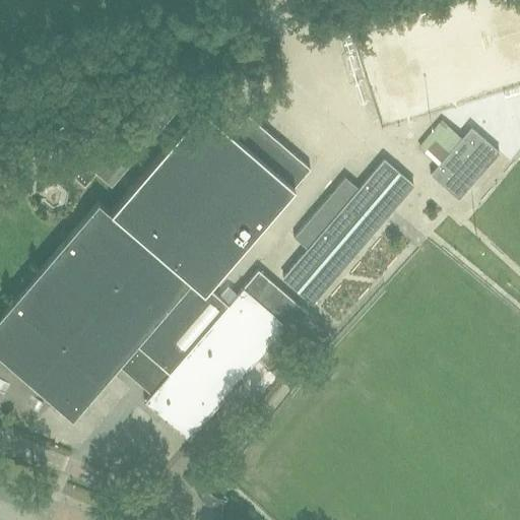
[(98,200),(0,313),(0,354),(72,416),(120,361),(153,390),(180,359),(184,354),(226,305),(207,287),(310,168),(247,114),(232,132),(200,106),(110,210),(98,200)]
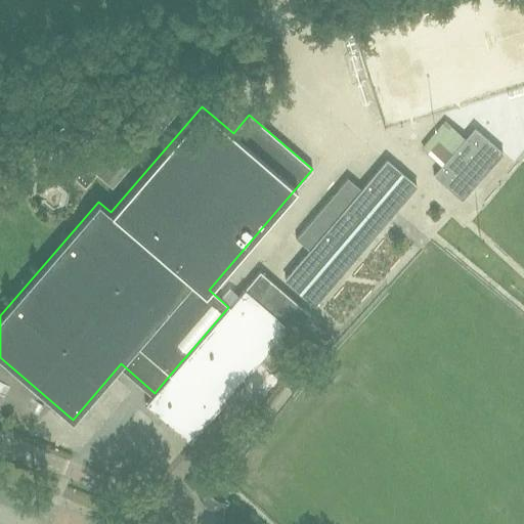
[(501,153),(474,128),(433,175),(461,200),(501,153)]
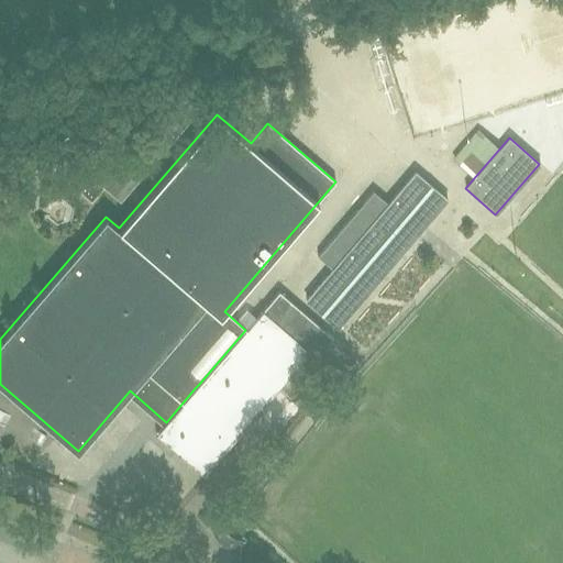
[(318,256),(332,268),(306,300),(338,328),(446,200),(415,173),(388,205),(373,191),(318,256)]
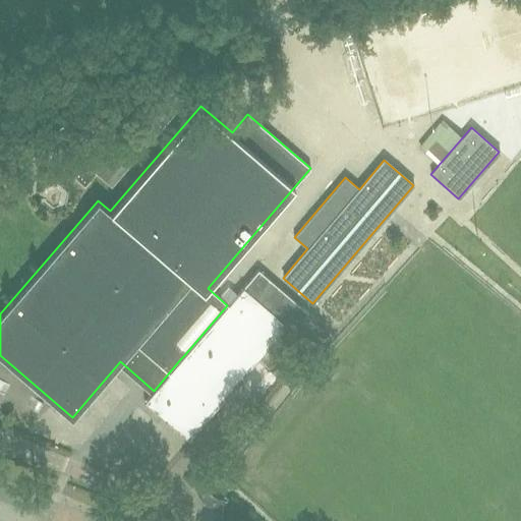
[(258,269),(242,287),(286,325),(292,331),(308,311),(258,269)]
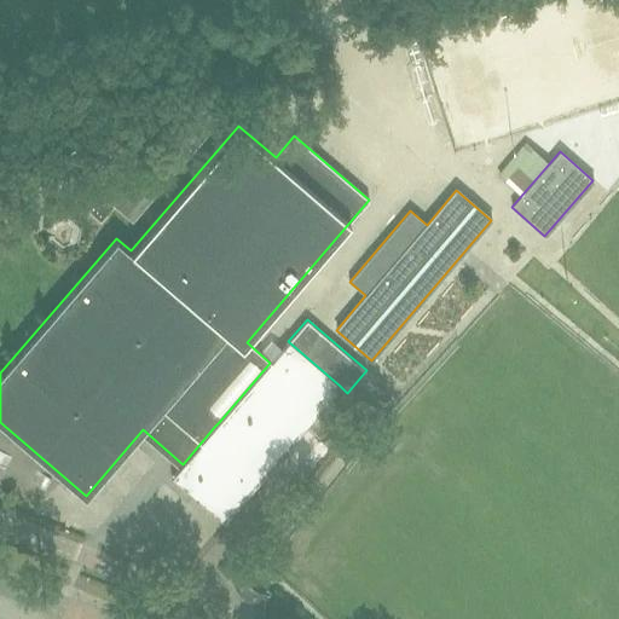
[(331,395),(340,386),(288,341),(270,363),(270,364),(219,422),(214,427),(267,472),(307,426),(318,435),(343,406),(331,395)]
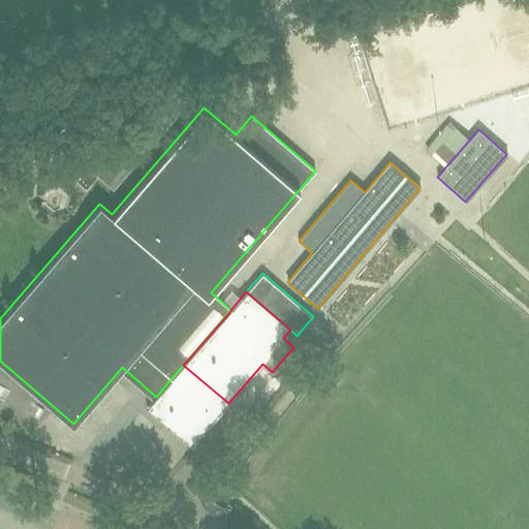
[(183,365),(156,397),(147,407),(191,446),(228,403),(183,365)]
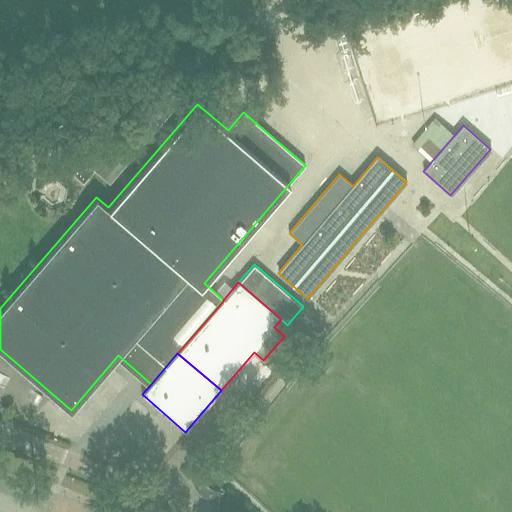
[(196,478),(202,471),(198,468),(192,475),(196,478)]
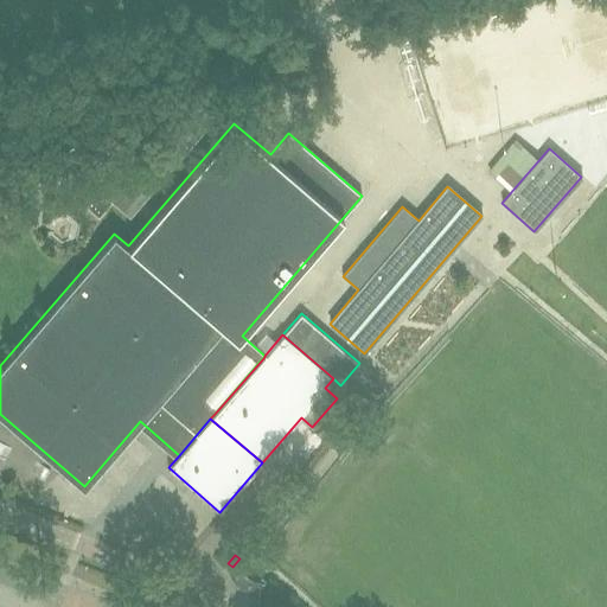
[(266,580),(261,576),(254,585),(259,588),(266,580)]
